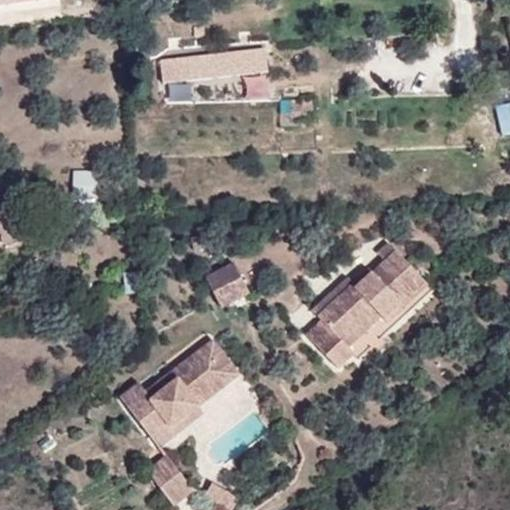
[(268,70),(265,47),(176,57),(155,62),(157,70),(160,70),(164,82),(201,75),(202,78),(268,70)]
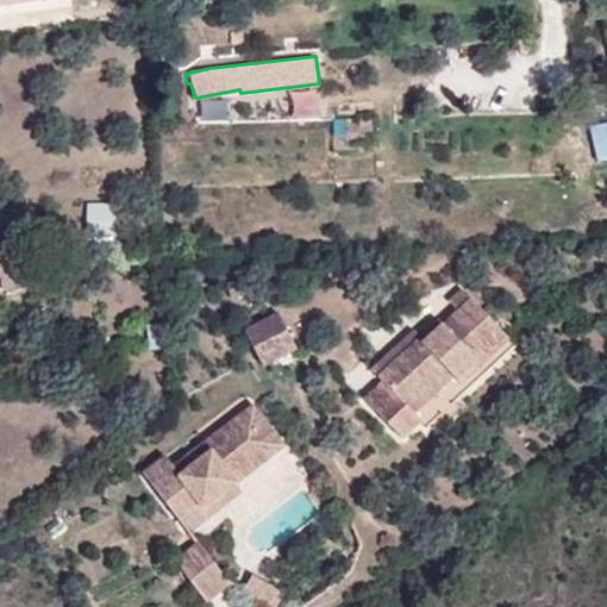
[(606,113),(593,117),(599,151),(606,150),(606,113)]
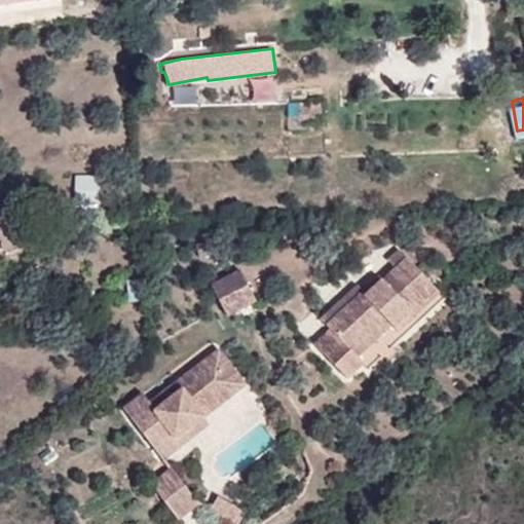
[(0,249),(23,239),(10,213),(0,217),(0,249)]
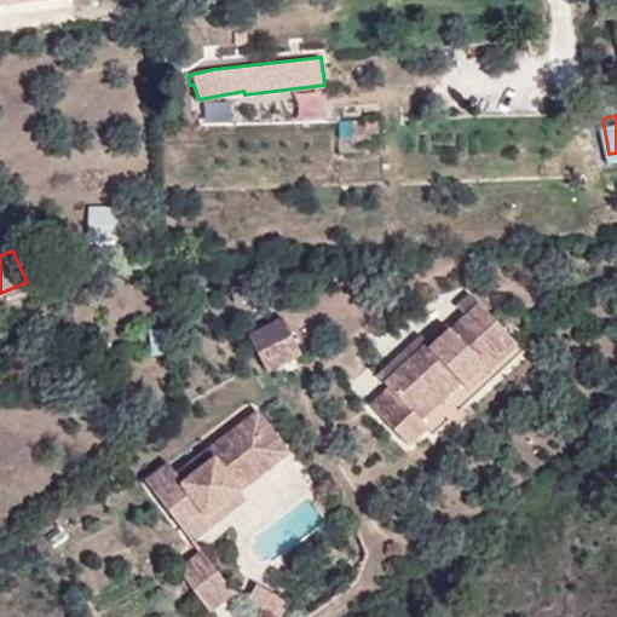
[(463,315),(477,303),(467,292),(453,304),(463,315)]
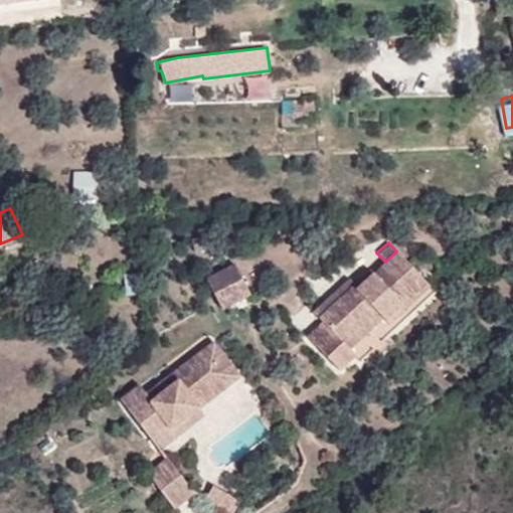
[(401,304),(425,282),(396,251),(385,262),(373,273),(356,290),(352,285),(318,317),(322,321),(307,335),(338,369),(354,353),(346,345),(343,341),(375,311),(379,315),(388,324),(405,308),(401,304)]
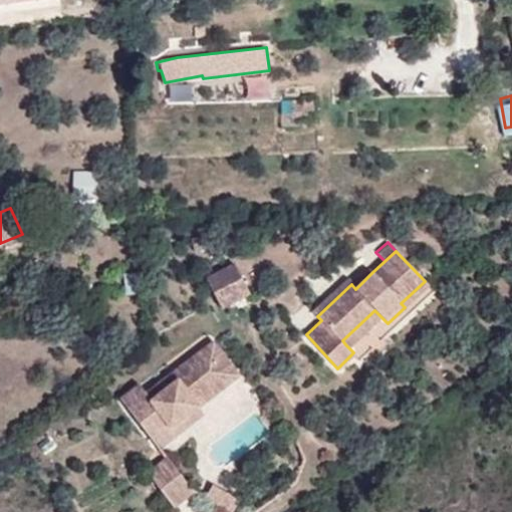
[(234,262),(219,269),(234,300),(249,294),(234,262)]
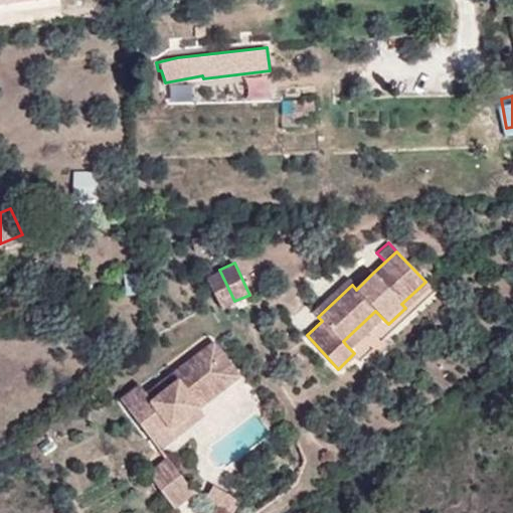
[(356,290),(373,273),(369,268),(352,285),(356,290)]
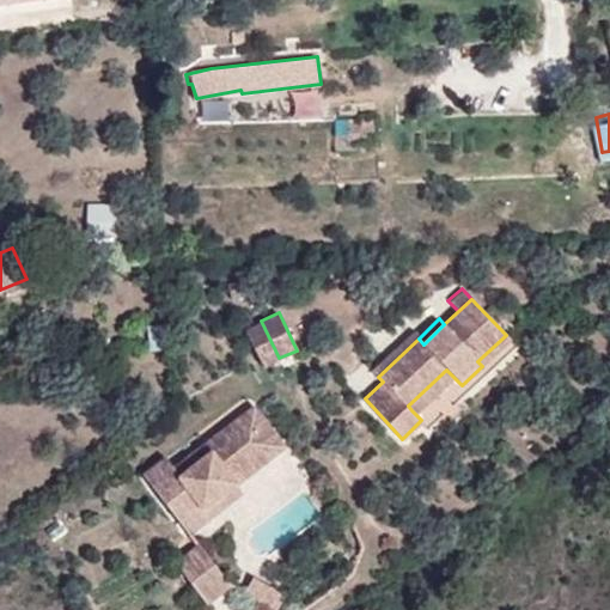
[(279,358),(261,321),(245,330),(262,366),(279,358)]
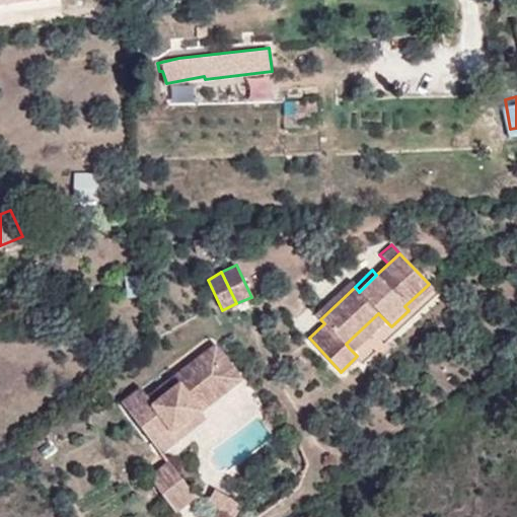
[(320,319),(355,287),(352,283),(318,315),(320,319)]
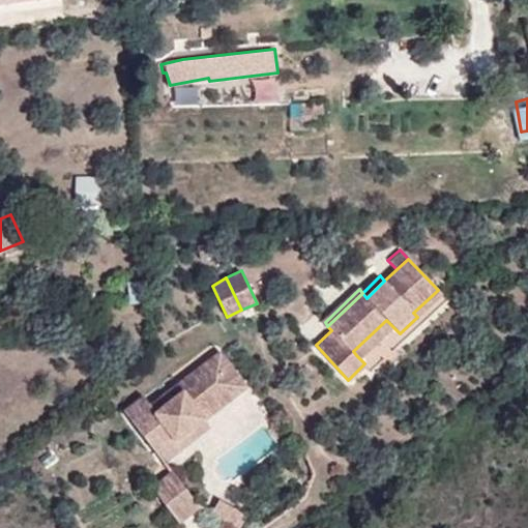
[(441,293),(438,290),(413,313),(417,317),(441,293)]
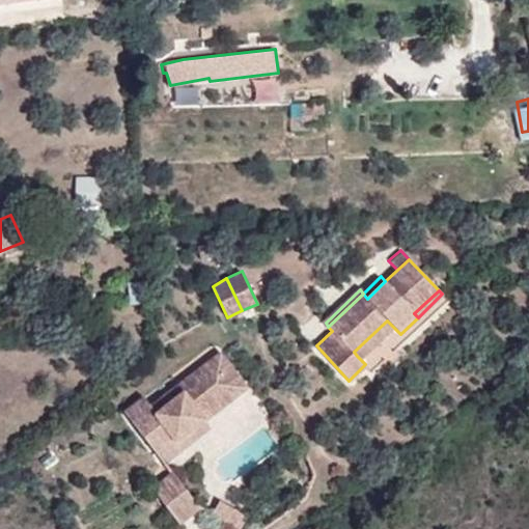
[(354,352),(357,356),(391,325),(387,321),(354,352)]
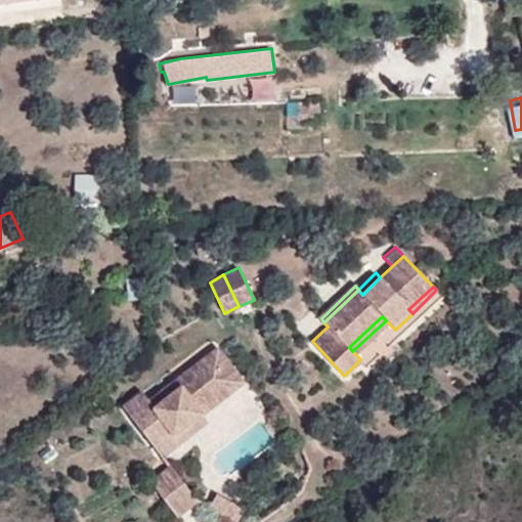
[(216,348),(210,352),(231,380),(197,406),(202,414),(243,382),(216,348)]
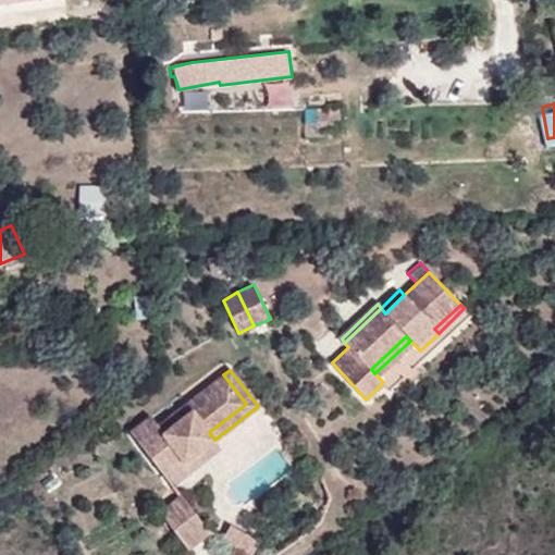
[(223,374),(184,405),(190,414),(164,433),(158,424),(150,415),(130,432),(165,477),(214,440),(209,432),(246,404),(223,374)]
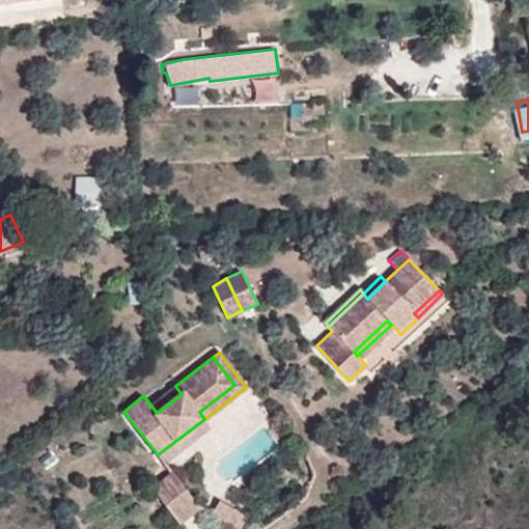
[(182,394),(175,386),(150,405),(157,413),(182,394)]
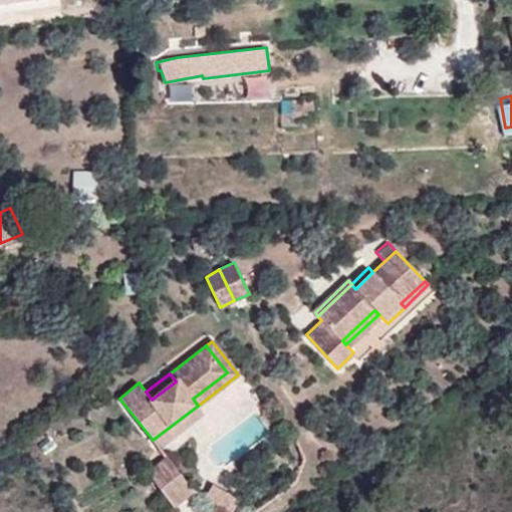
[(198,406),(153,440),(158,448),(203,413),(198,406)]
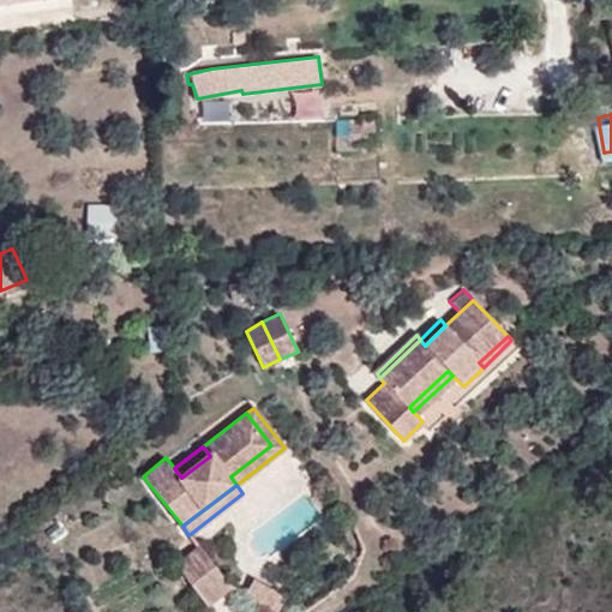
[(207,605),(231,587),(198,544),(175,563),(207,605)]
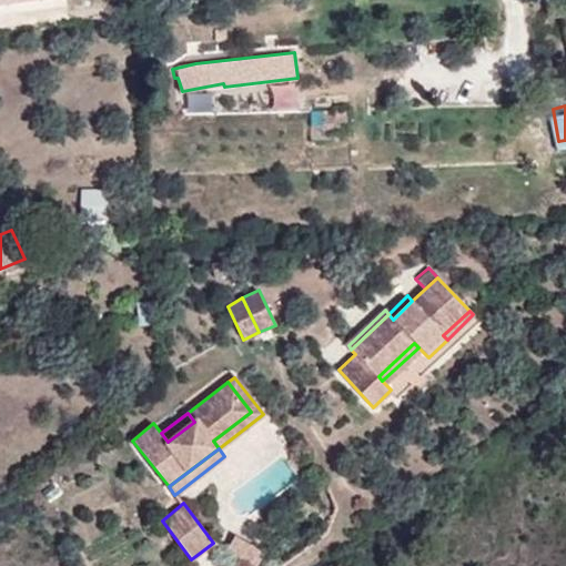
[(262,548),(232,532),(223,546),(253,564),(262,548)]
